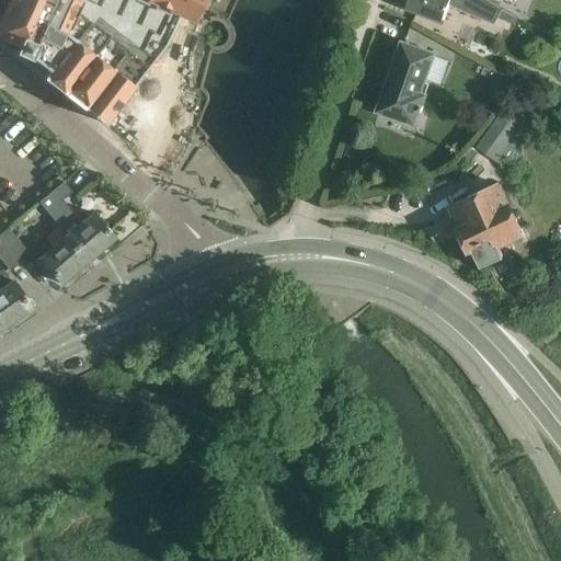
[(9,0),(0,21),(0,36),(19,45),(15,52),(31,59),(32,56),(52,70),(65,54),(58,50),(69,36),(65,32),(79,0),(151,0),(194,20),(203,0),(9,0)]
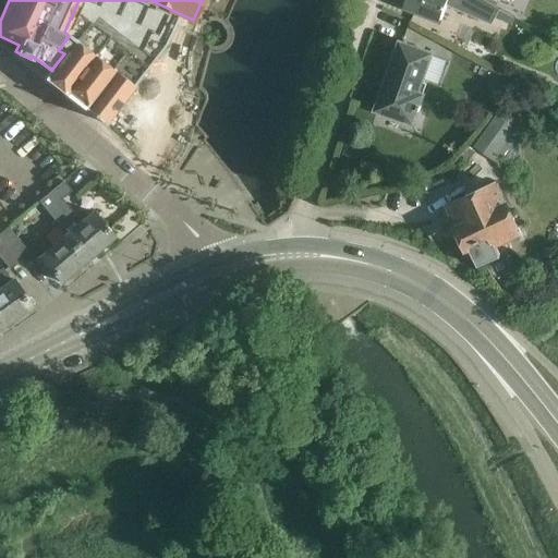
[(408,0),(405,9),(440,22),(447,5),(477,17),(482,5),(471,0),(408,0)]
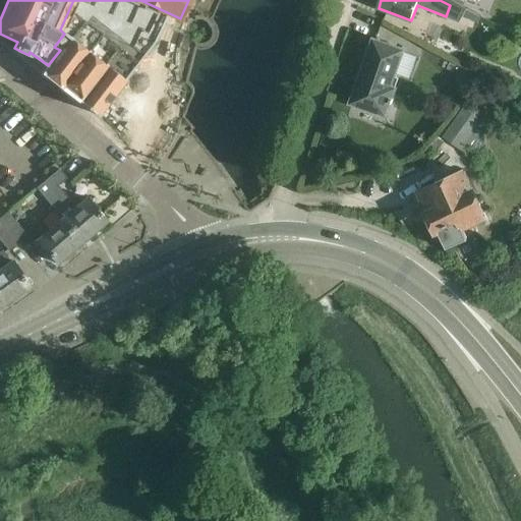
[(54,47),(60,50),(43,72),(61,87),(88,51),(65,34),(54,47)]
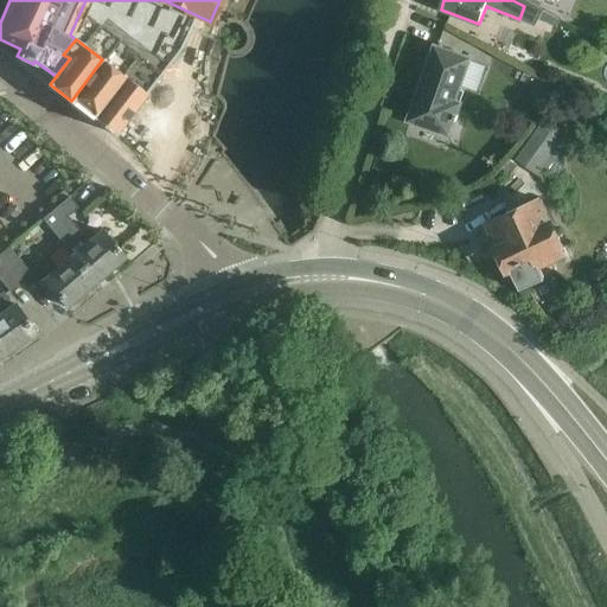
[(471,59),(436,46),(409,121),(449,135),(461,103),(455,102),(471,59)]
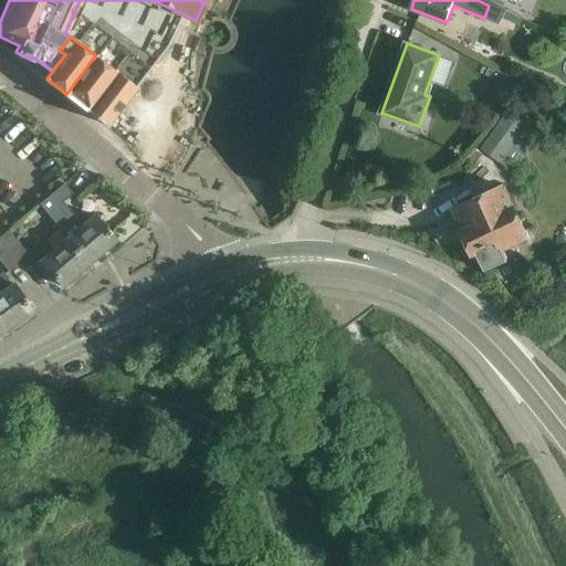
[(95,55),(66,94),(85,108),(114,70),(95,55)]
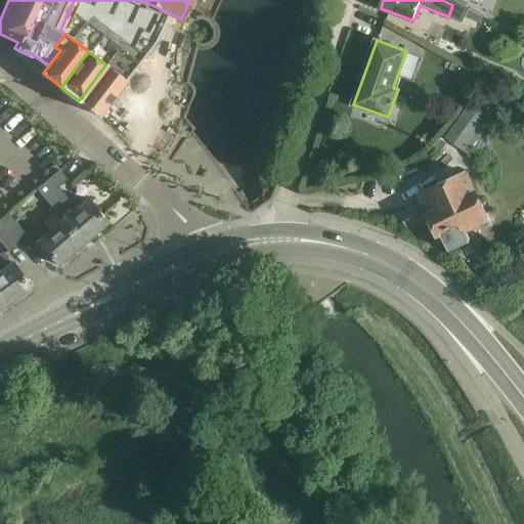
[(105,64),(79,100),(100,117),(127,82),(105,64)]
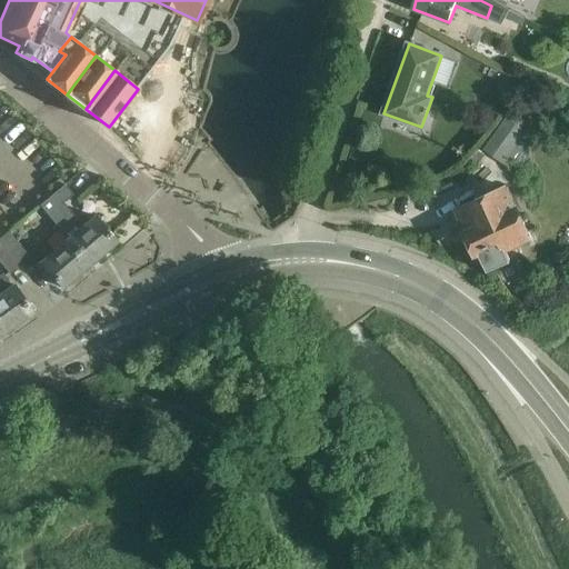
[(507,118),(507,117),(483,148),(508,166),(519,150),(515,147),(527,131),(523,130),(535,116),(518,102),(507,118)]
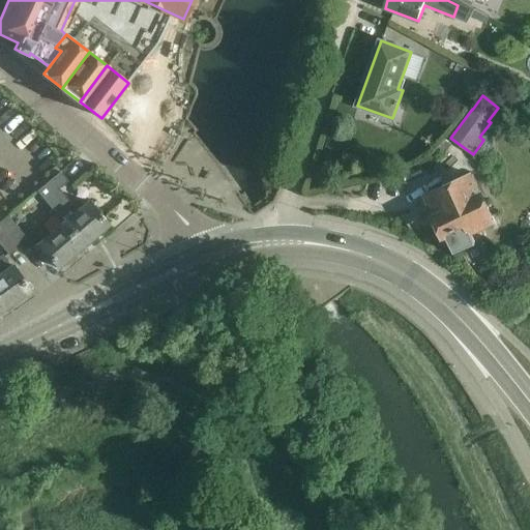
[(60,172),(36,192),(84,246),(109,226),(88,201),(74,213),(55,193),(67,181),(60,172)]
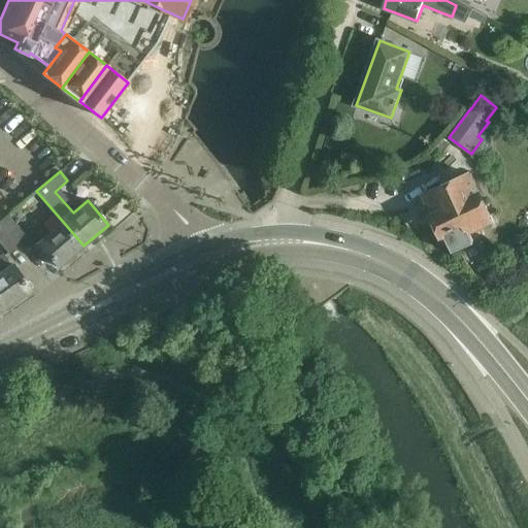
[(471,175),(442,188),(424,196),(442,236),(444,235),(453,253),(473,242),(468,231),(491,221),(488,215),(489,213),(471,175)]
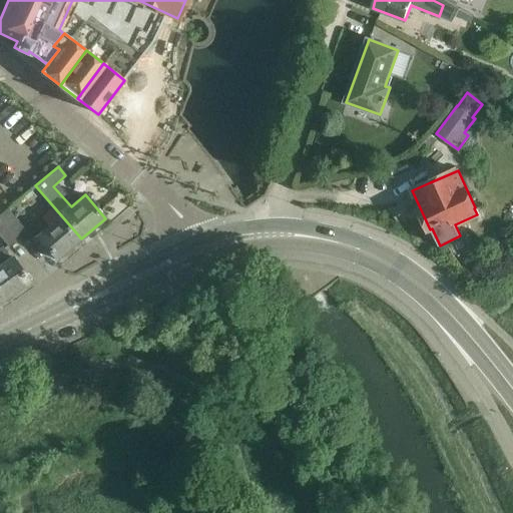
[(7,208),(0,214),(0,218),(17,239),(26,231),(7,208)]
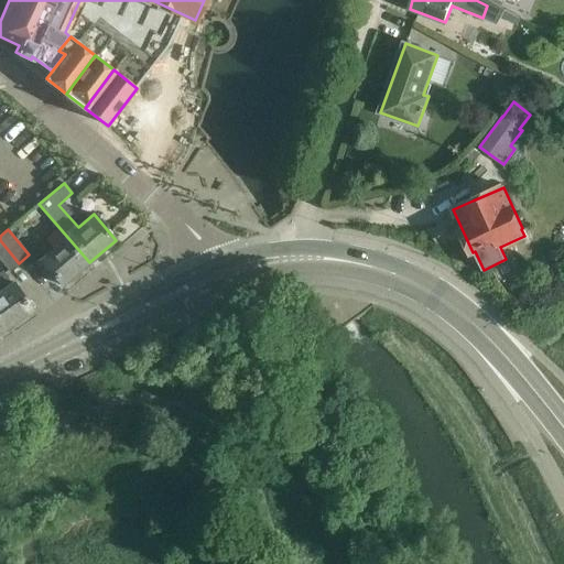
[(62,285),(89,262),(66,237),(40,259),(62,285)]
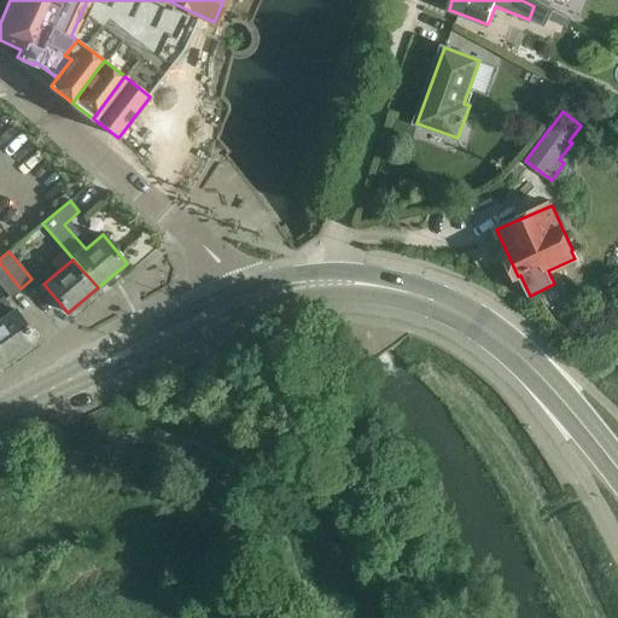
[(21,289),(0,263),(0,285),(10,297),(21,289)]
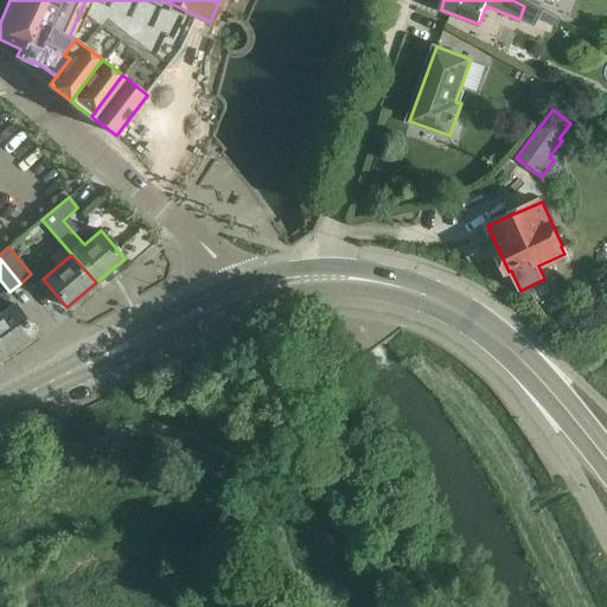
[(0,349),(4,356),(36,334),(14,304),(12,305),(2,292),(0,293),(0,349)]
